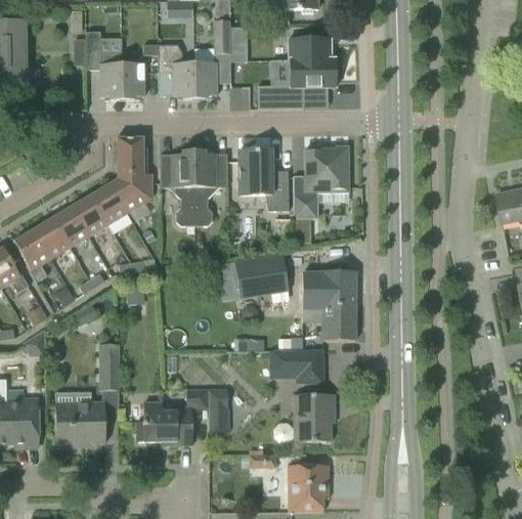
[(279,0),(280,7),(303,7),(303,12),(314,11),(314,7),(318,7),(318,0),(279,0)]
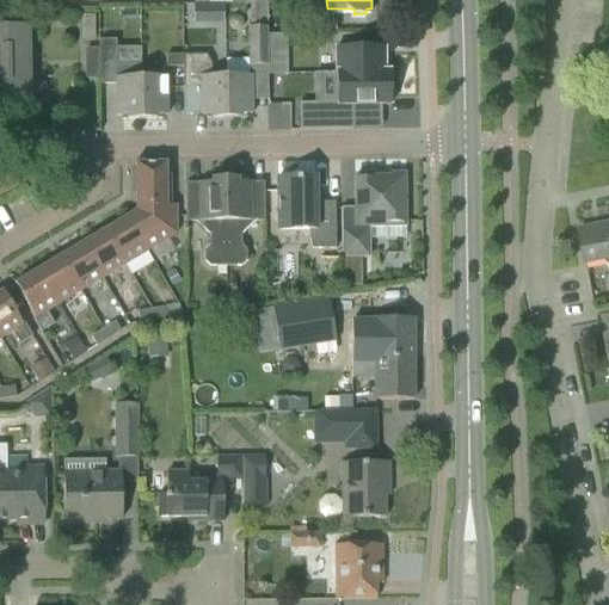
[(337,17),(308,17),(308,30),(337,30),(337,17)]
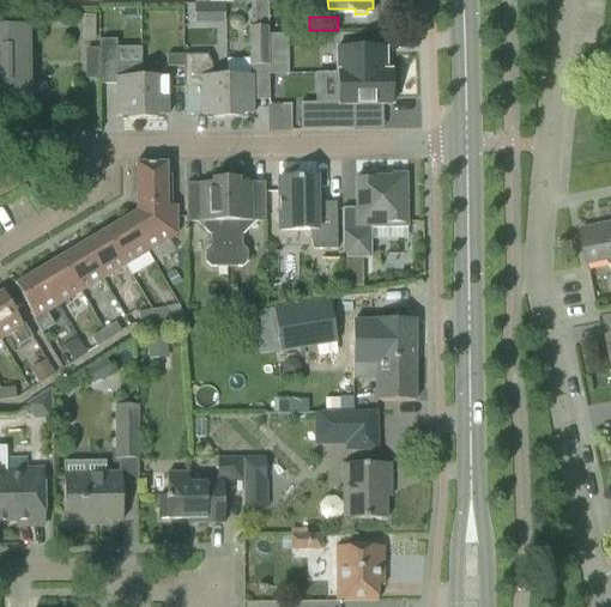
[(31,76),(31,60),(31,46),(29,46),(29,25),(23,25),(23,19),(0,18),(0,102),(24,102),(24,96),(30,96),(30,76),(31,76)]
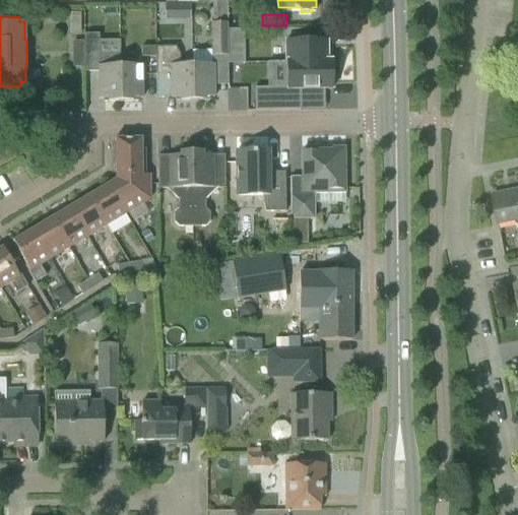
[(212,19),(213,52),(229,52),(229,43),(229,19),(212,19)]
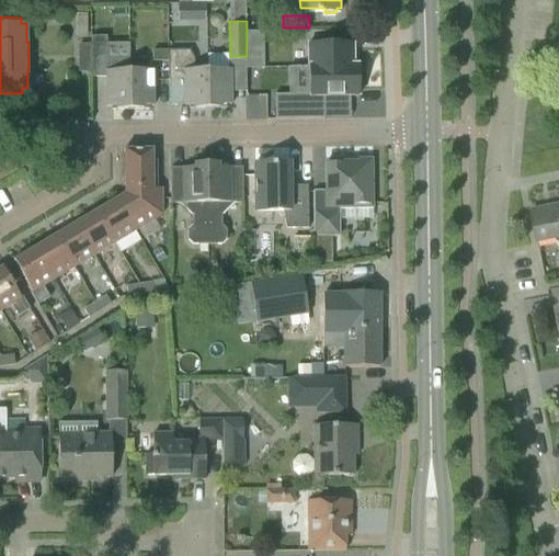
[(132,106),(130,67),(132,67),(132,56),(109,56),(109,41),(109,32),(92,33),(92,42),(92,67),(92,74),(107,74),(107,103),(113,102),(113,106),(117,106),(117,108),(118,108),(118,106),(132,106)]
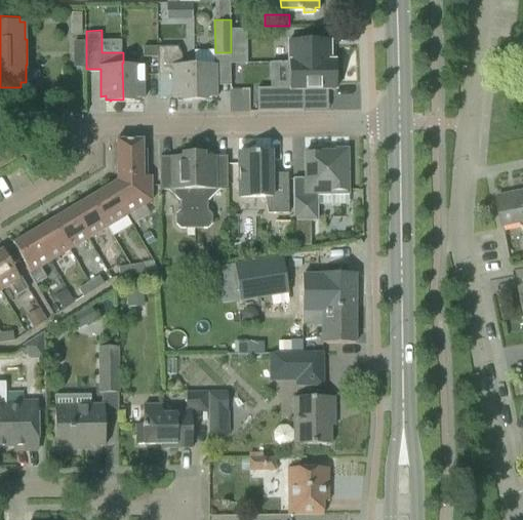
[(332,37),(289,38),(290,58),(332,58),(332,56),(332,37)]
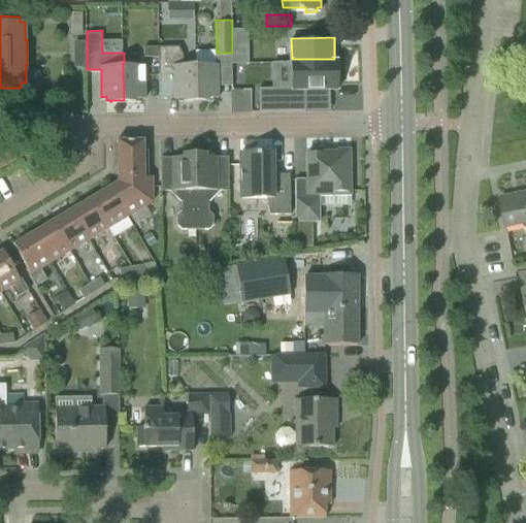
[(76,63),(87,63),(87,39),(75,39),(76,63)]
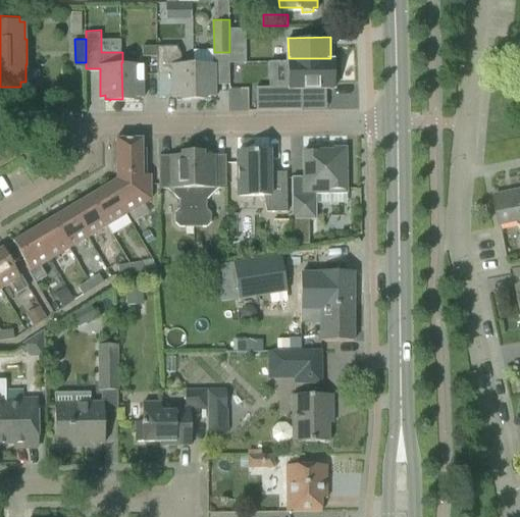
[(144,54),(158,53),(158,43),(144,44),(144,54)]
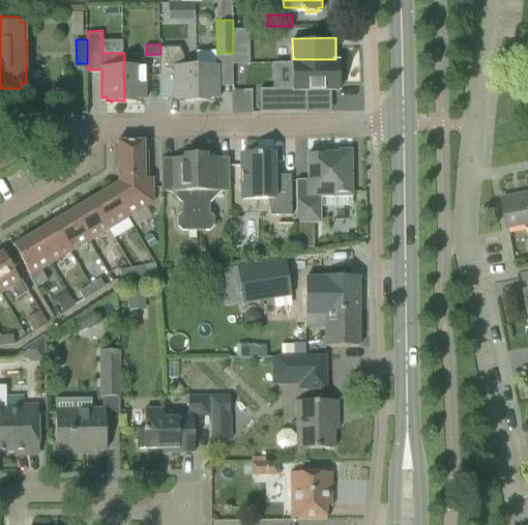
[(160,54),(160,74),(175,74),(175,96),(179,96),(179,99),(184,99),(184,100),(185,100),(185,99),(198,99),(197,62),(184,62),(184,53),(180,44),(160,44),(160,54)]
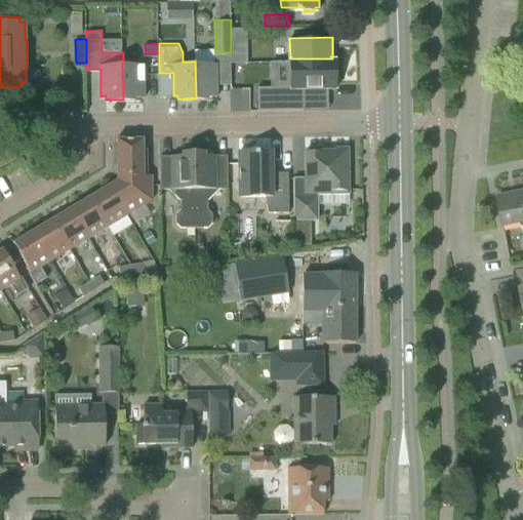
[(248,43),(231,43),(231,52),(232,60),(248,58),(248,43)]
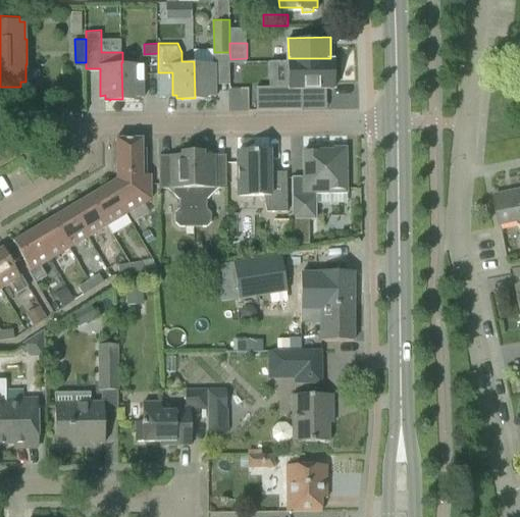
[(271,85),(257,85),(257,106),(257,107),(302,107),(302,87),(305,87),(318,87),(318,86),(334,86),(334,56),(330,56),(330,58),(289,58),(271,58),(271,85)]
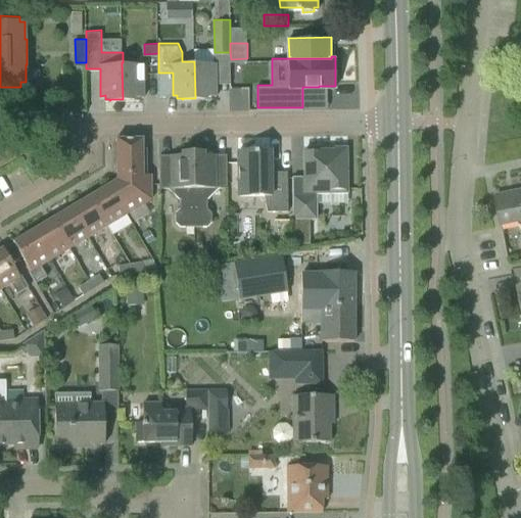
[(217,61),(194,61),(195,98),(206,98),(206,99),(208,98),(212,98),(212,94),(217,94),(217,61)]
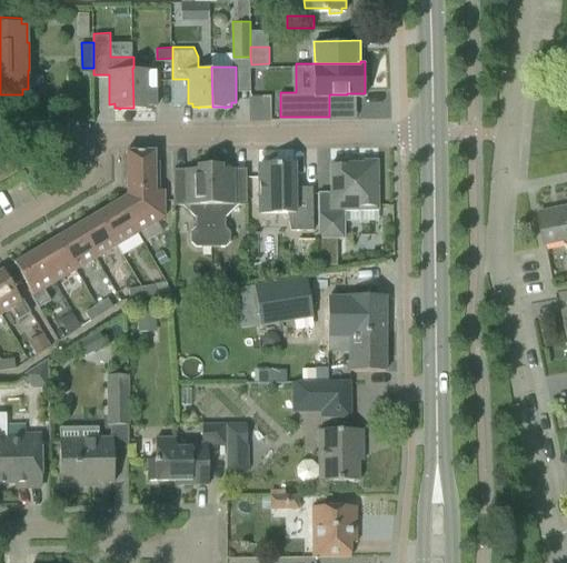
[(157,68),(133,68),(132,68),(133,108),(146,108),(148,108),(152,108),(152,103),(157,103),(157,68)]
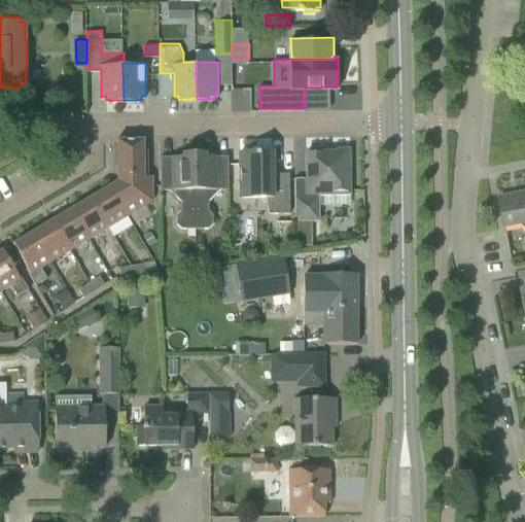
[(39,94),(27,94),(27,104),(39,104),(39,94)]
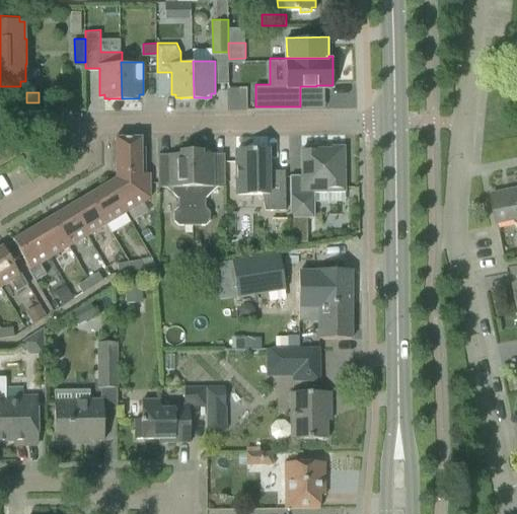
[(147,170),(147,155),(147,145),(142,145),(142,135),(117,135),(117,170),(147,170)]
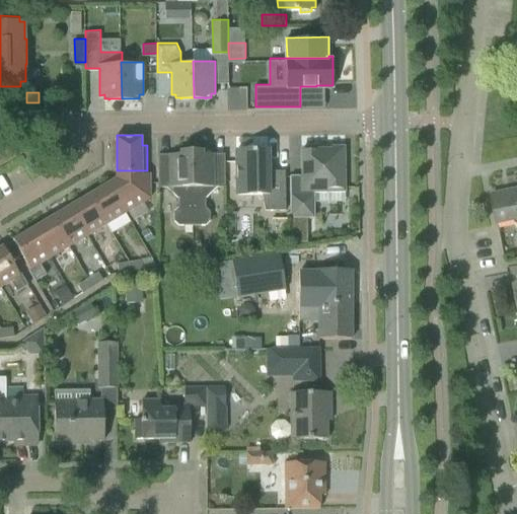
[(303,146),(303,172),(291,173),(292,215),(315,215),(315,187),(346,187),(346,151),(334,151),(334,146),(303,146)]
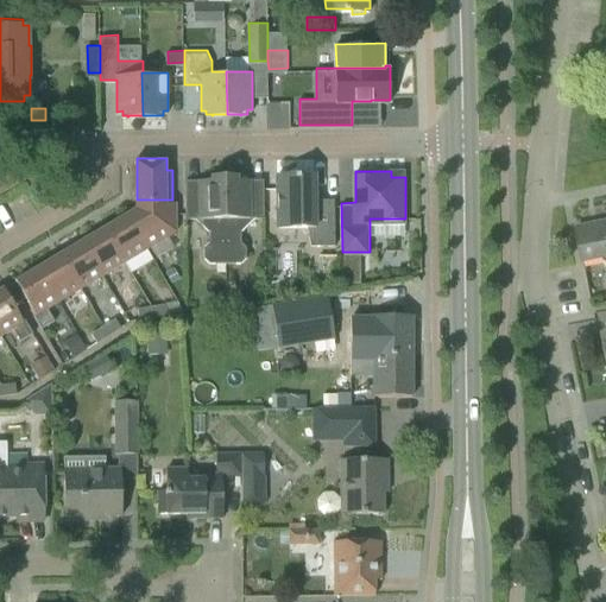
[(309,226),(313,244),(336,242),(335,196),(316,197),(316,172),(278,172),(279,225),(309,225),(309,226)]
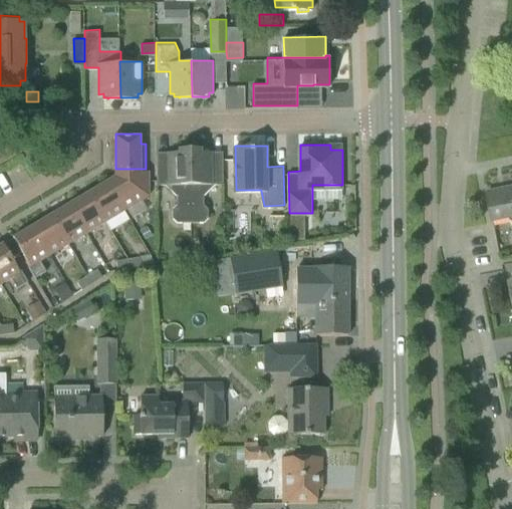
[(191,220),(191,147),(180,147),(177,151),(158,151),(158,183),(167,183),(178,193),(178,203),(174,207),(174,216),(179,220),(191,220)]
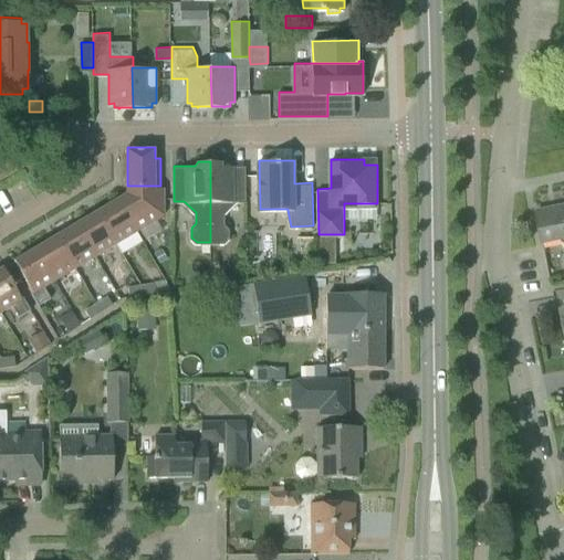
[(221,161),(210,161),(210,242),(226,242),(231,238),(230,226),(226,223),(226,212),(238,200),(247,200),(246,165),(226,165),(221,161)]
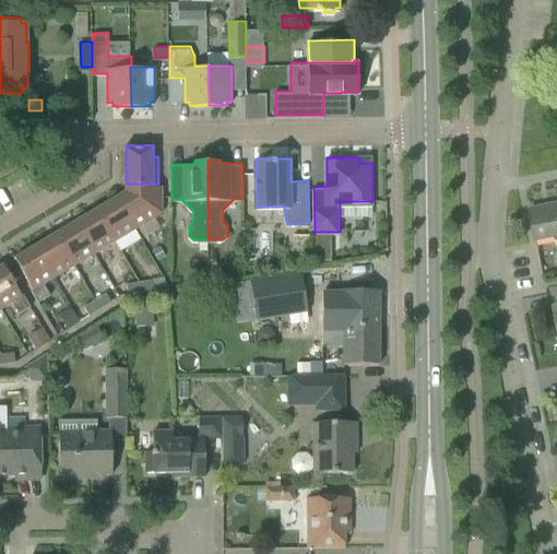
[(163,210),(163,184),(158,184),(126,184),(126,189),(116,196),(134,227),(163,210)]
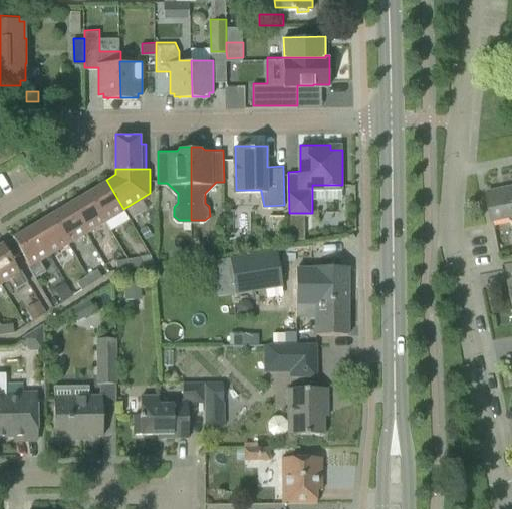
[(123,209),(106,180),(102,182),(88,191),(105,220),(119,211),(123,209)]
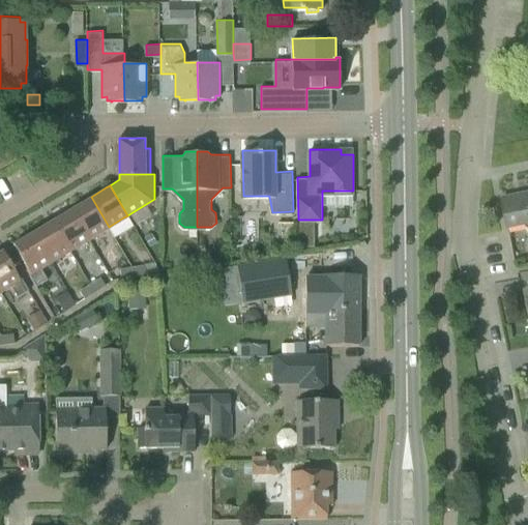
[(527,188),(503,195),(509,225),(527,221),(527,188)]
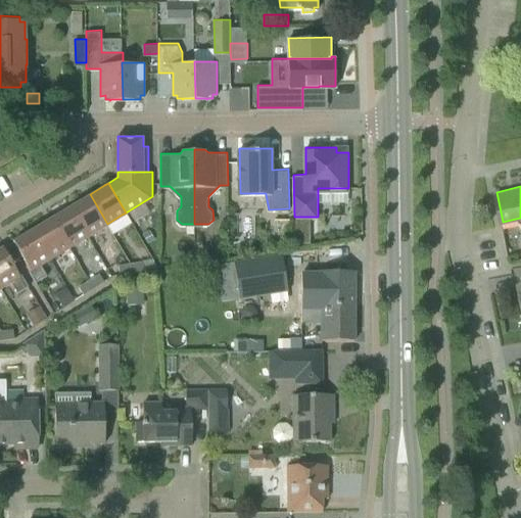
[(107,224),(90,194),(70,205),(89,235),(107,224)]
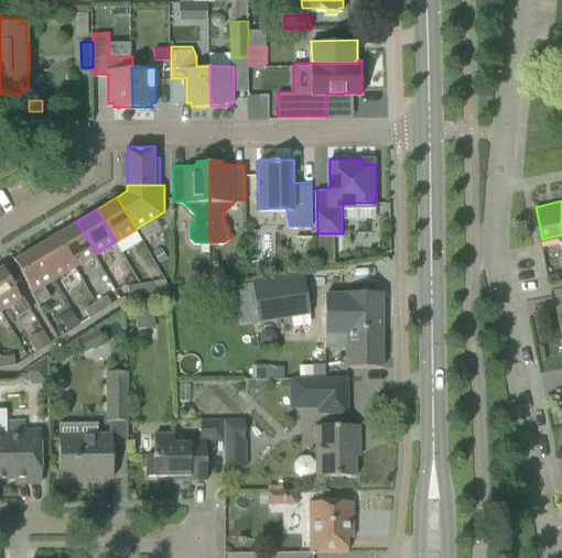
[(96,253),(76,221),(56,232),(76,264),(96,253)]
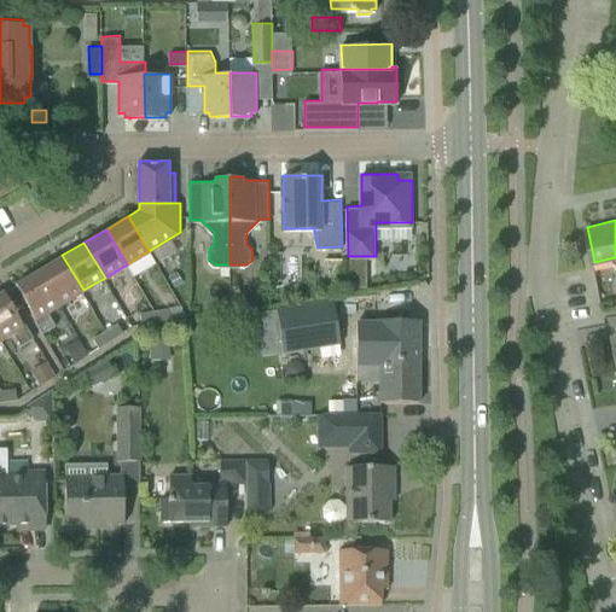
[(83,290),(62,255),(40,268),(60,303),(83,290)]
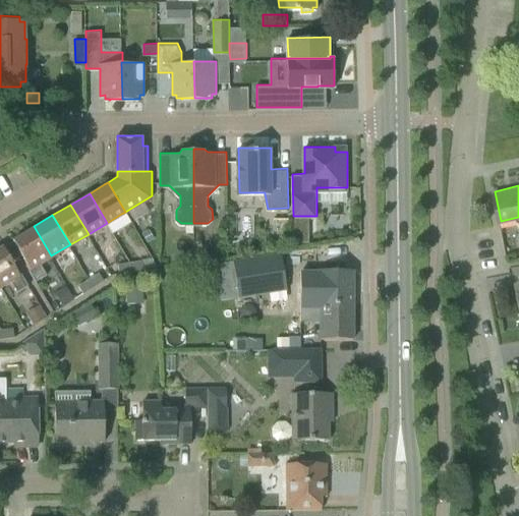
[(51,255),(34,226),(14,238),(15,240),(15,239),(32,267),(30,268),(37,279),(48,273),(42,262),(51,255)]
